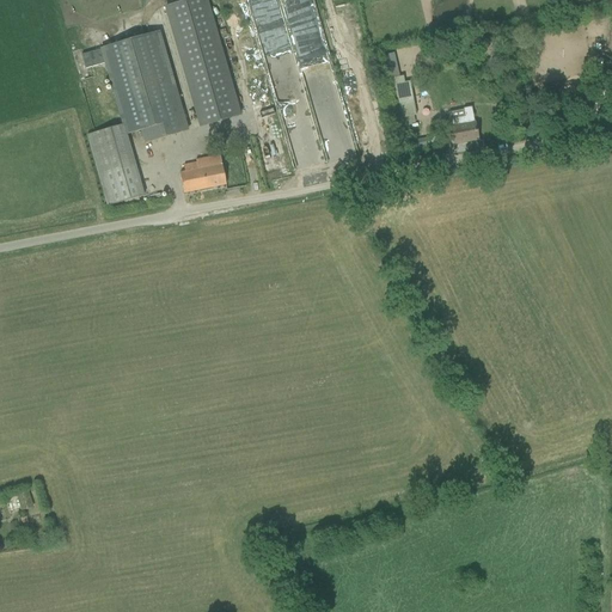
[(189,0),(165,7),(200,127),(239,116),(204,0),(189,0)]
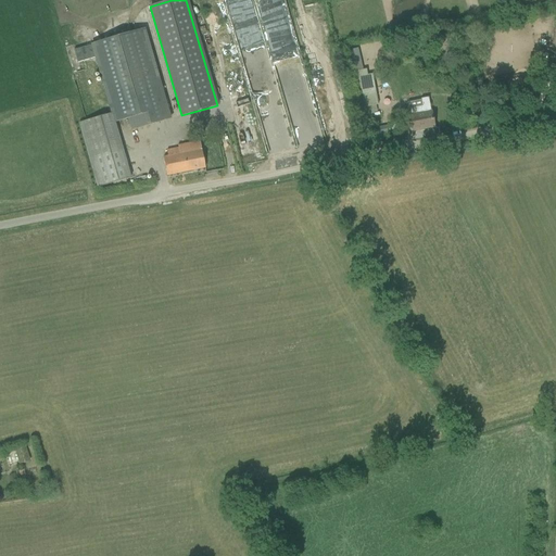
[(215,70),(291,60),(289,42),(294,41),(292,26),(245,32),(247,39),(237,40),(239,50),(214,53),(215,70)]
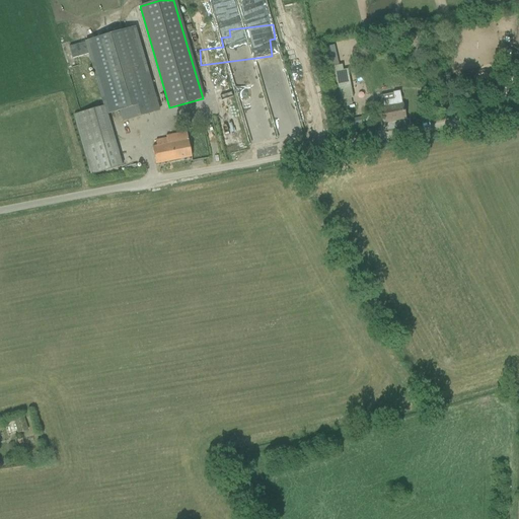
[(104,106),(106,115),(120,110),(123,122),(158,112),(136,27),(85,41),(104,106)]
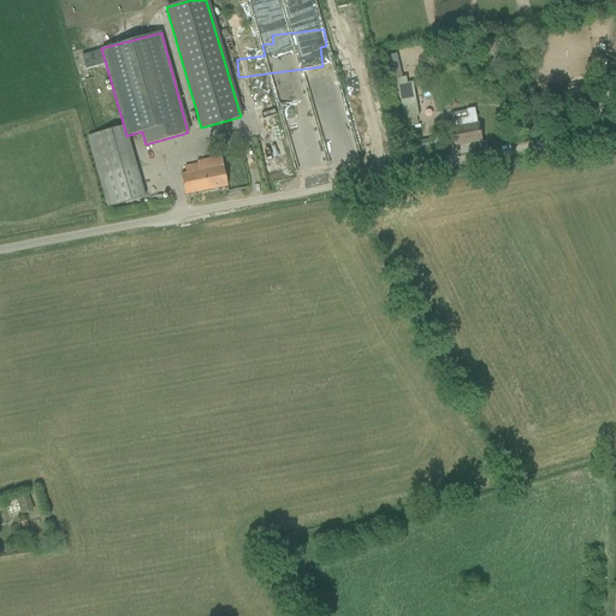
[(396,80),(401,107),(403,119),(419,117),(413,84),(407,86),(406,78),(396,80)]
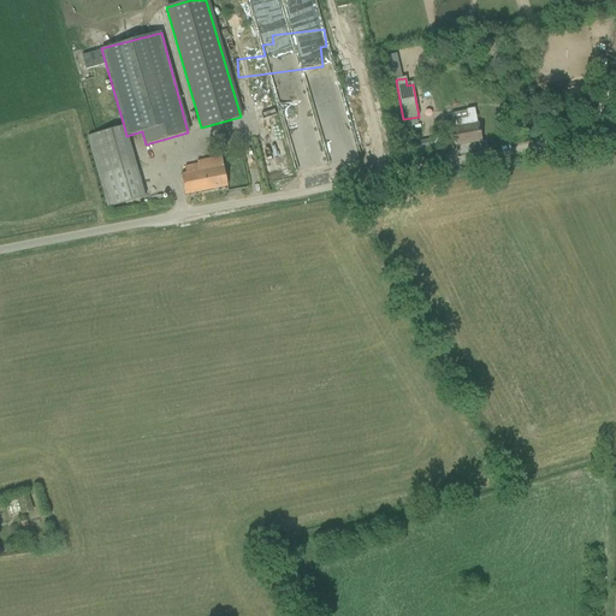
[(451,129),(452,135),(455,146),(480,141),(474,108),(466,111),(467,119),(457,120),(458,128),(451,129)]
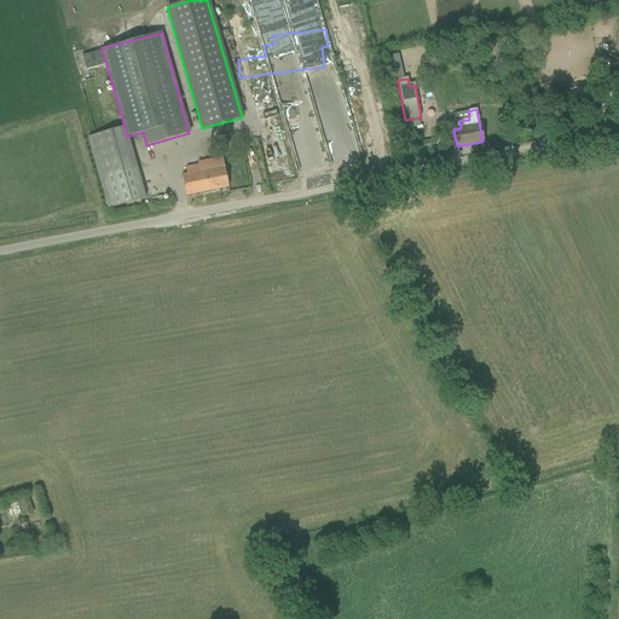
[(127,137),(125,127),(88,137),(109,208),(145,198),(142,186),(127,137)]
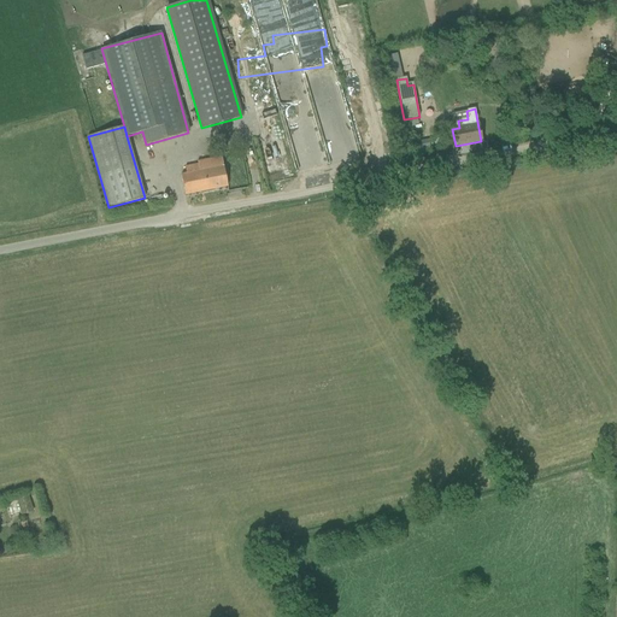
[(322,144),(339,142),(338,131),(321,133),(322,144)]
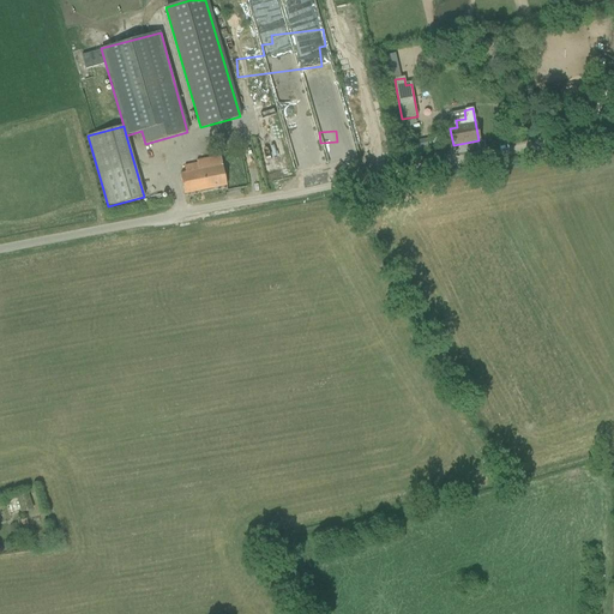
[(180,174),(184,194),(227,186),(221,156),(196,161),(197,164),(184,167),(185,173),(180,174)]
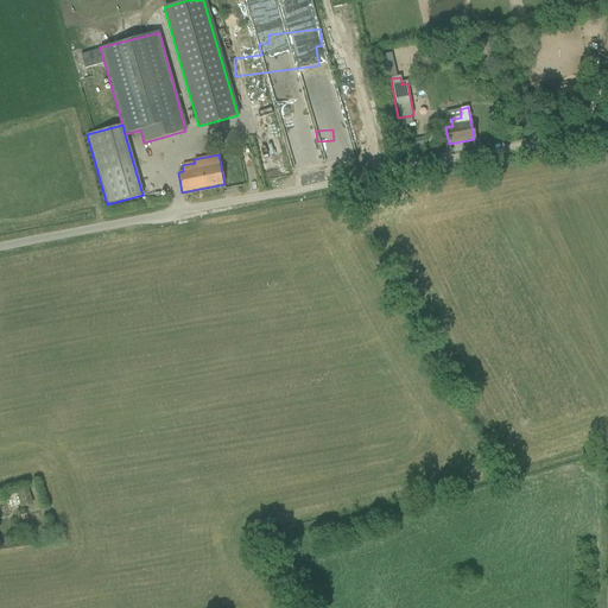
[(26,491),(18,493),(23,508),(31,505),(26,491)]
